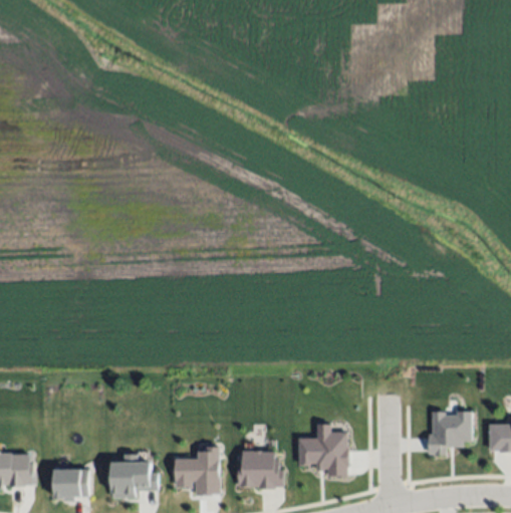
[(471,441),(471,413),(443,413),(443,412),(428,412),(428,455),(444,455),(444,447),(462,447),(462,441),(471,441)]
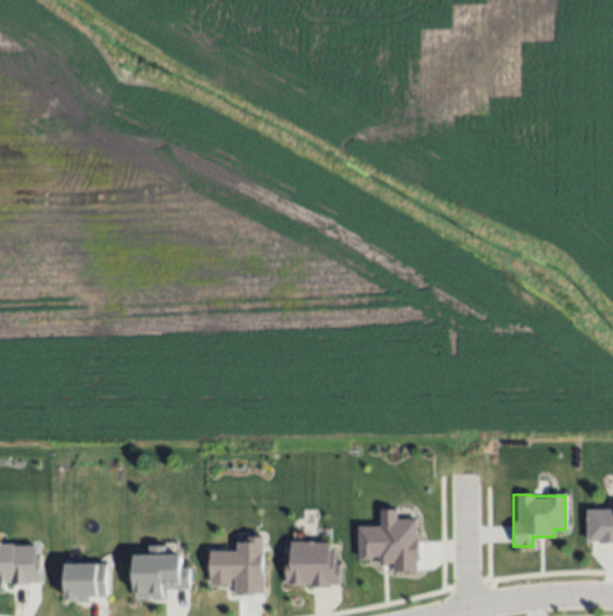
[(612,508),(584,509),(584,543),(612,541),(612,508)]
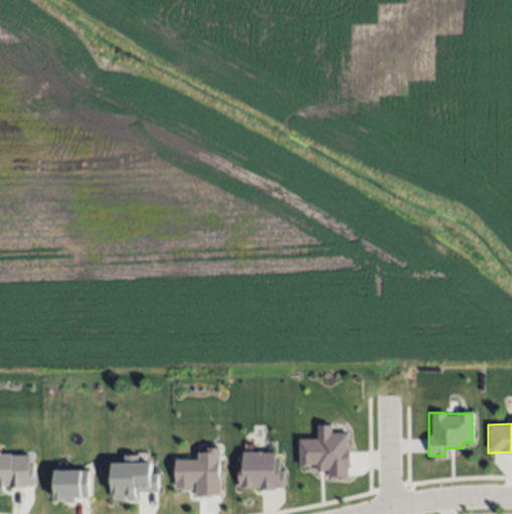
[(297,440),(298,467),(315,467),(315,471),(326,471),(326,477),(347,477),(347,433),(330,433),(329,424),(316,424),(316,440),(297,440)]
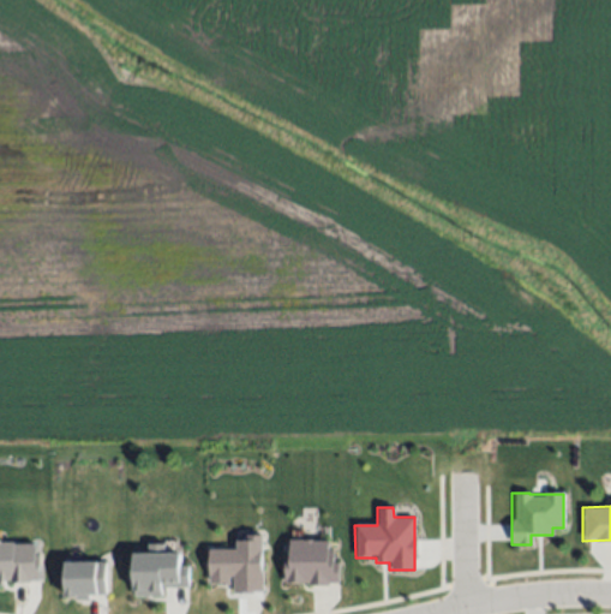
[(208,585),(231,584),(231,592),(261,592),(261,536),(234,537),(234,549),(207,549),(208,585)]
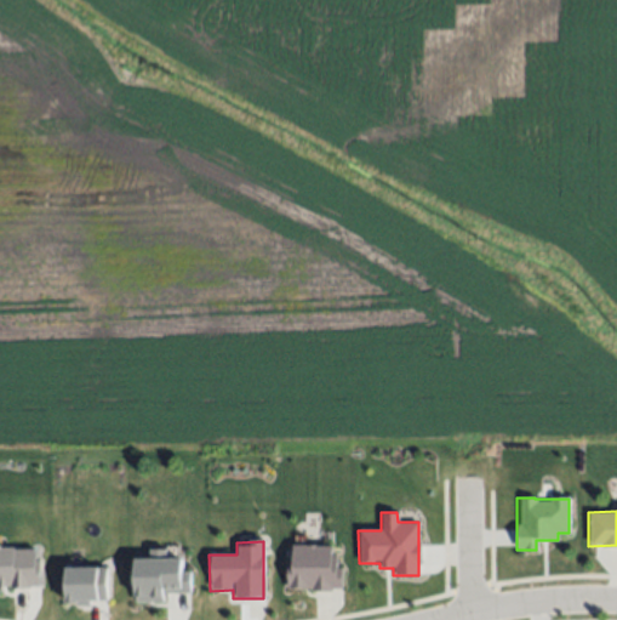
[(285,590),(341,590),(341,567),(332,567),(332,546),(290,546),(290,558),(285,558),(285,590)]
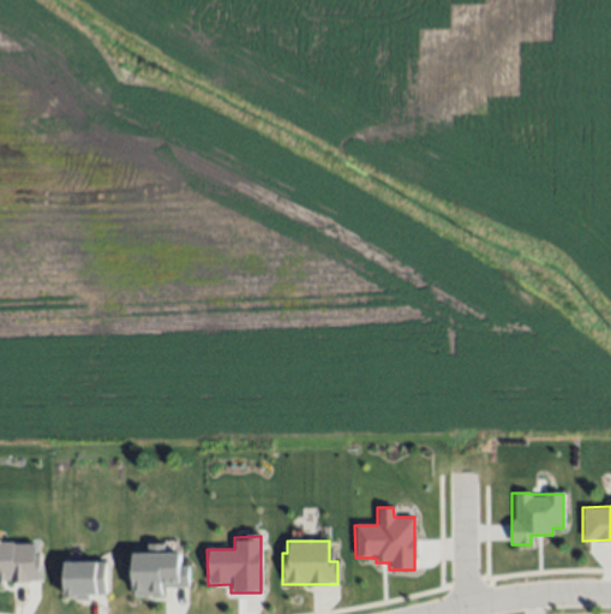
[(0,582),(36,582),(36,543),(0,543),(0,582)]
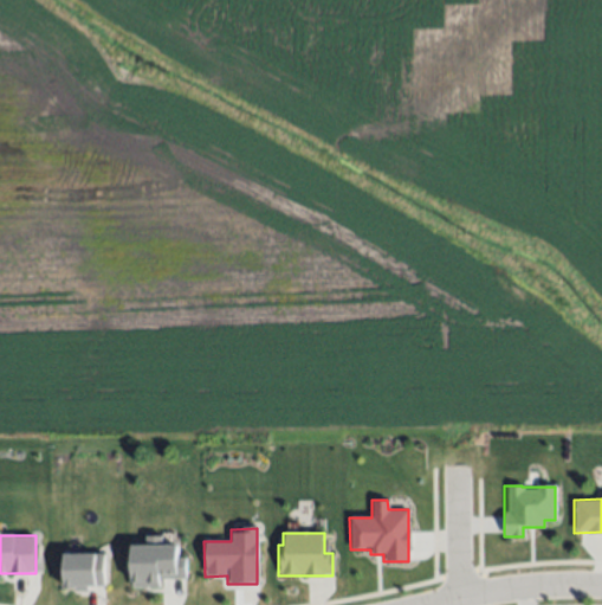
[(176,545),(160,545),(160,535),(144,535),(144,546),(129,546),(129,587),(157,587),(157,579),(183,579),(185,558),(176,558),(176,545)]
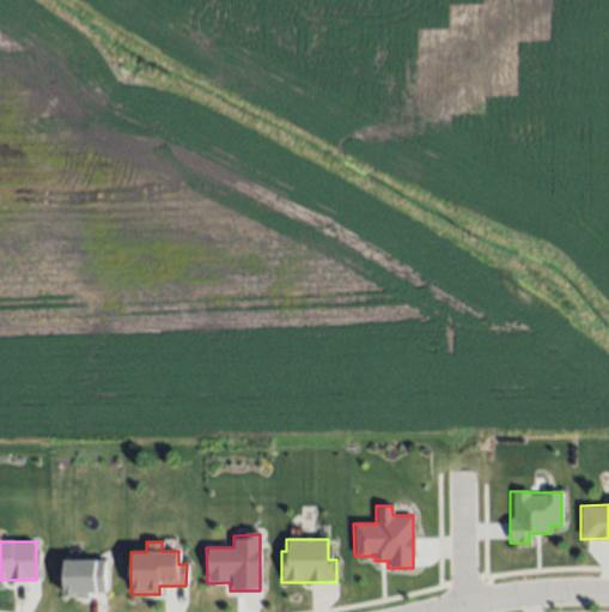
[(104,594),(103,559),(62,561),(62,595),(104,594)]
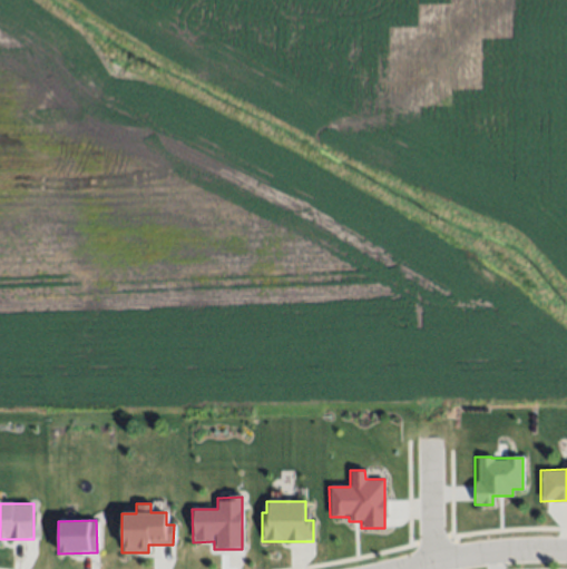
All buildings are outlined.
